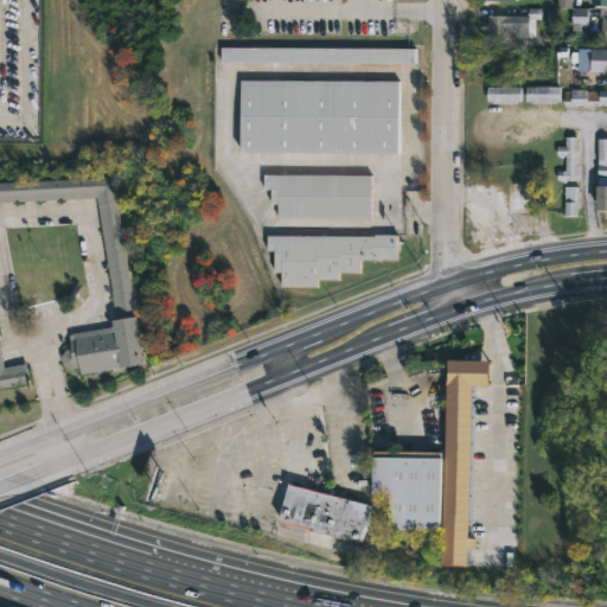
[(572,0),(572,2),(572,7),(587,7),(587,25),(580,25),(580,32),(572,32),(570,8),(556,8),(556,0),(572,0)]
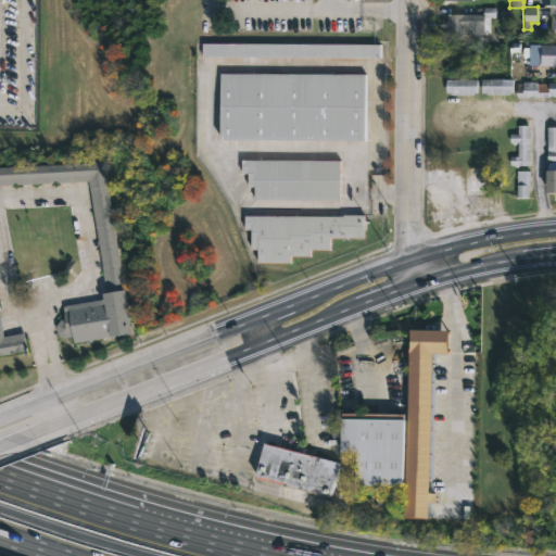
[(474,14),(474,35),(445,35),(445,27),(441,27),(441,21),(445,21),(445,14),(474,14)]
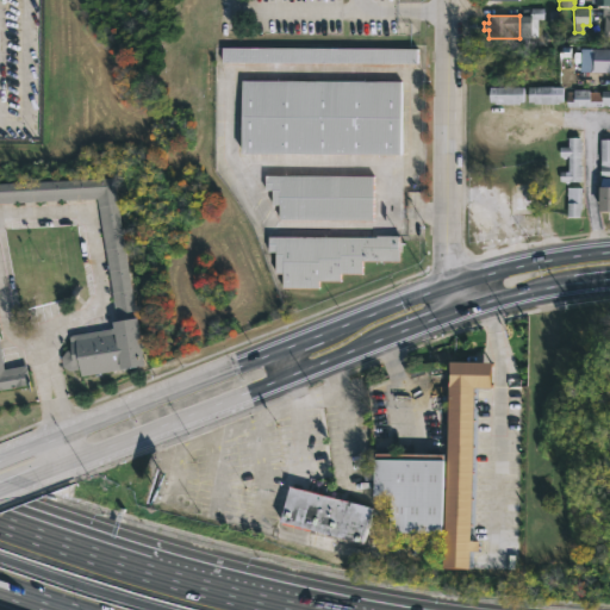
[(416,63),(221,62),(221,48),(416,49),(416,63)]
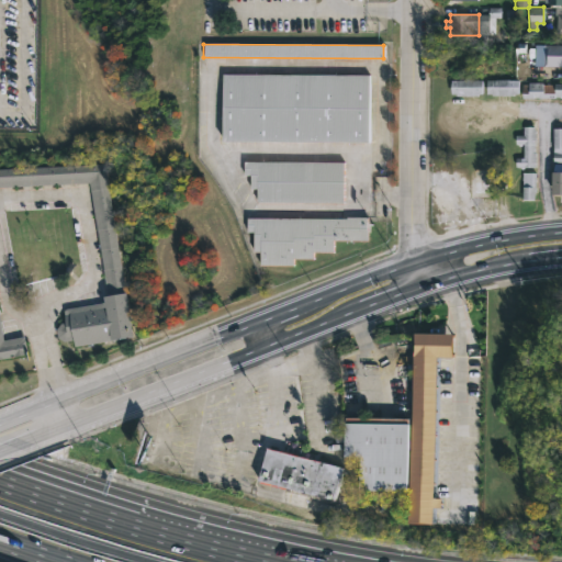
[(558,44),(558,45),(561,45),(561,67),(542,67),(543,44),(558,44)]
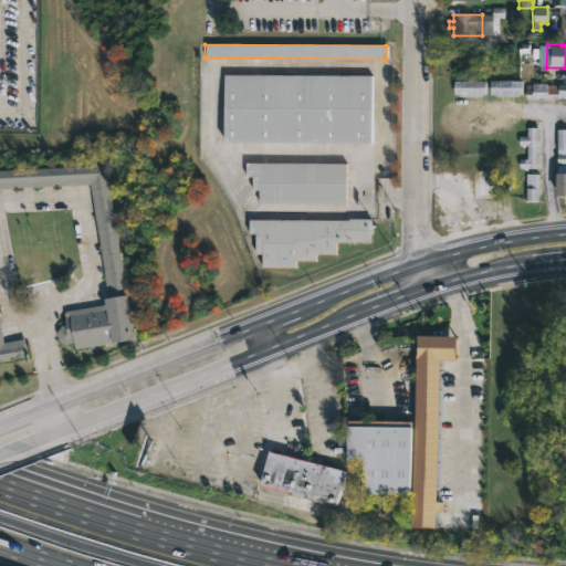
[(370,144),(222,143),(222,74),(371,75),(370,144)]
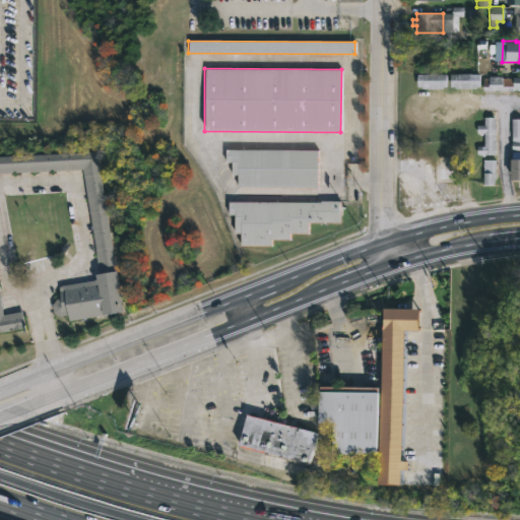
[(433,73),(433,74),(445,74),(445,87),(441,87),(441,88),(420,88),(420,87),(416,87),(416,73),(433,73)]
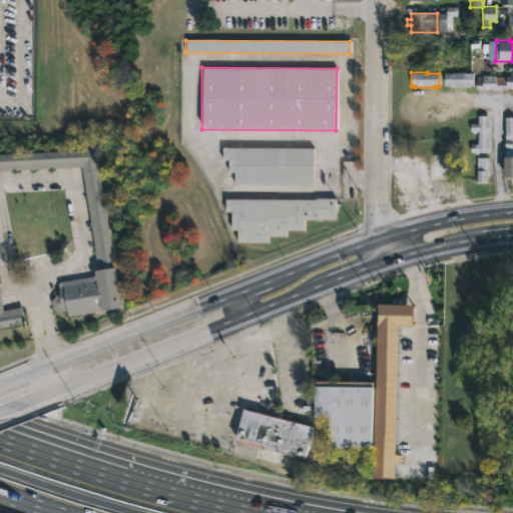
[(465,73),(472,73),(472,86),(468,86),(468,87),(448,87),(448,86),(443,86),(444,73),(465,73)]
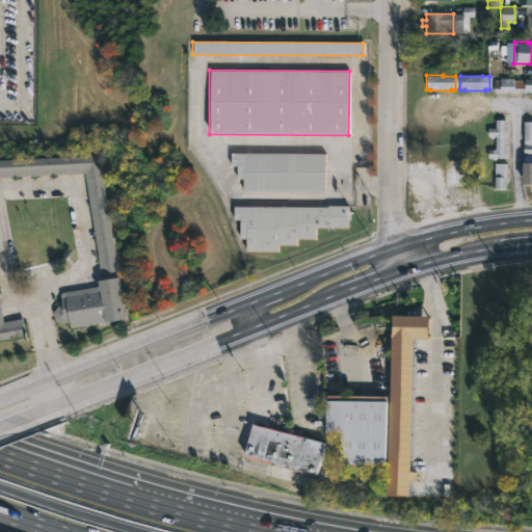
[(513,79),(513,80),(531,79),(531,92),(529,92),(529,91),(525,91),(525,92),(504,92),(504,94),(494,94),(494,79),(513,79)]
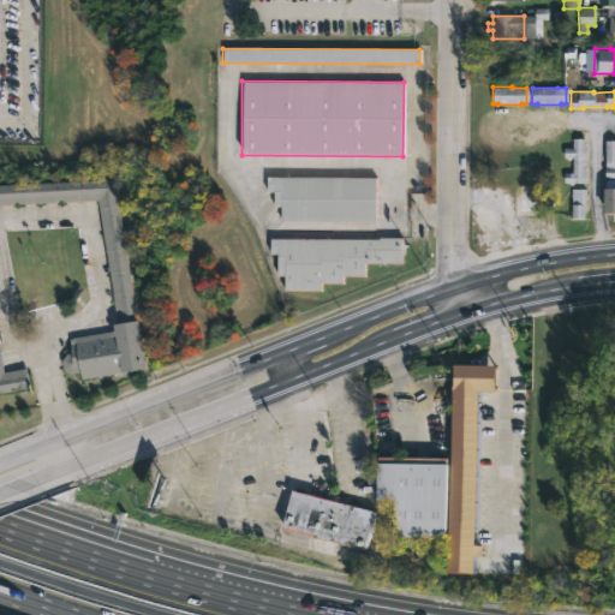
[(585,138),(584,184),(572,183),(572,185),(568,185),(568,183),(563,183),(563,173),(572,173),(572,157),(569,157),(569,159),(563,159),(563,148),(572,148),(572,138),(585,138)]
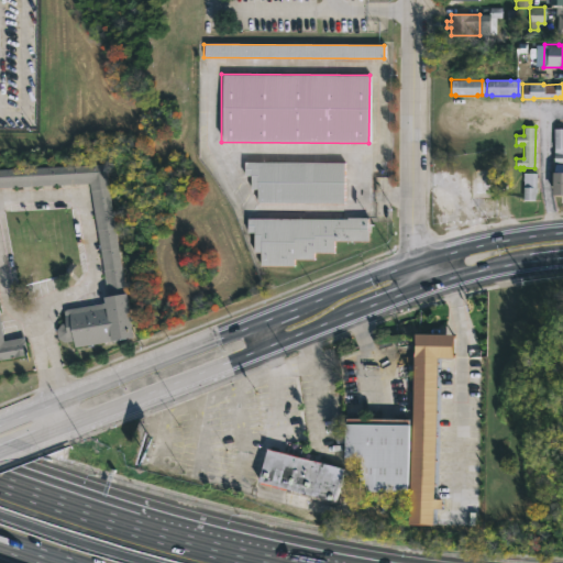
[(562,129),(562,196),(551,196),(551,173),(553,173),(554,129),(562,129)]
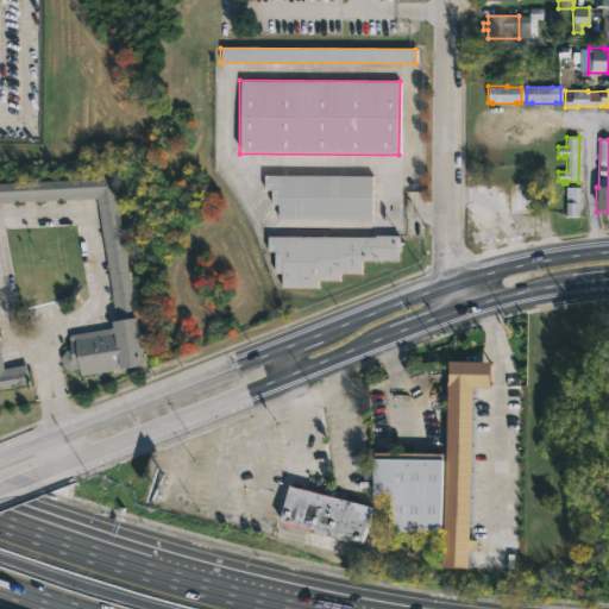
[(371,176),(371,220),(276,219),(276,205),(269,205),(270,190),(263,190),(263,175),(371,176)]
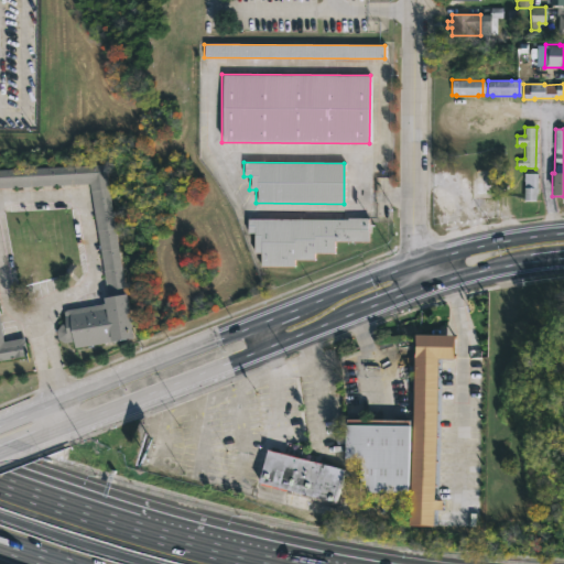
[(0,169),(104,164),(131,338),(73,349),(72,342),(62,343),(56,339),(55,331),(58,325),(63,324),(62,317),(65,316),(64,311),(102,304),(101,299),(107,297),(87,184),(0,188),(0,335),(1,342),(23,337),(26,357),(0,361),(0,169)]
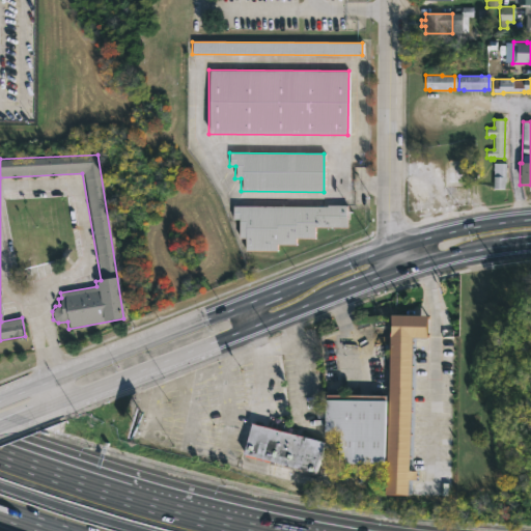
[(346,210),(346,227),(313,227),(313,239),(295,239),(295,245),(276,245),(276,251),(245,251),(245,239),(238,239),(239,220),(232,219),(232,205),(326,206),(326,205),(346,205),(346,210)]
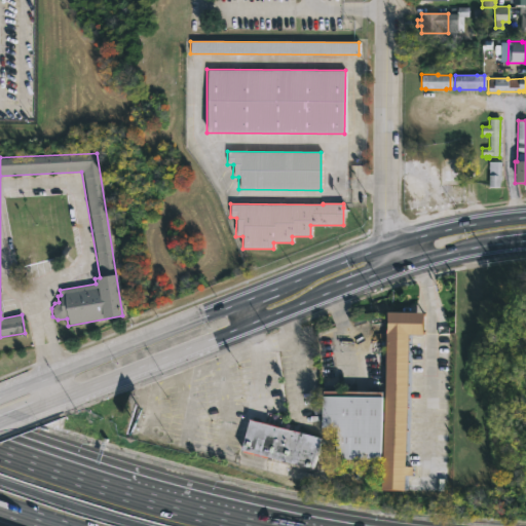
[(423,313),(422,336),(407,335),(405,464),(412,464),(412,474),(404,474),(404,488),(383,488),(386,312),(423,313)]
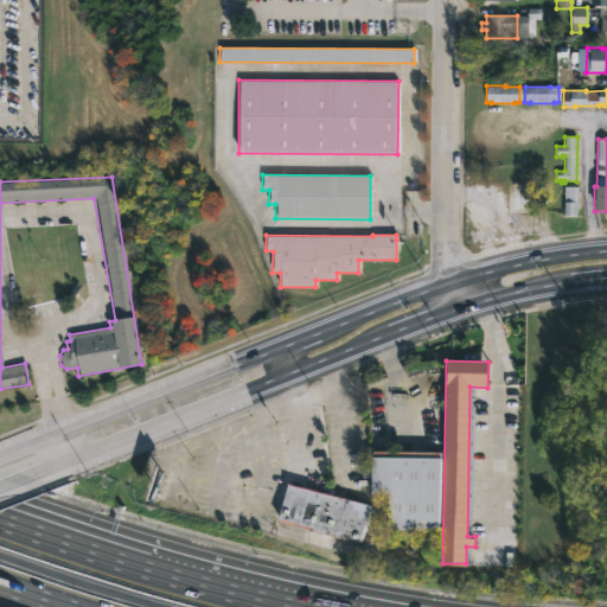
[(425,449),(425,453),(439,453),(439,528),(388,528),(389,492),(371,492),(372,448),(425,449)]
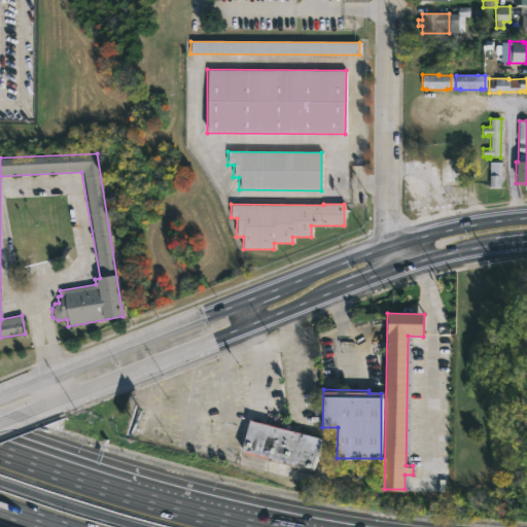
[(321,437),(313,468),(241,449),(249,418),(321,437)]
